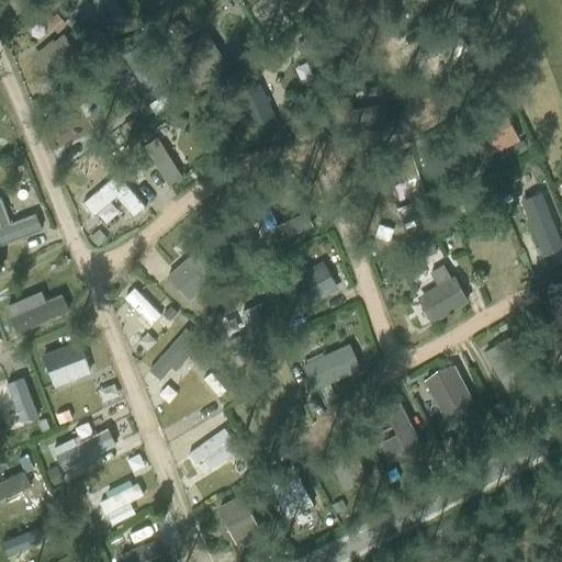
[(116,0),(77,0),(75,2),(102,31),(125,9),(116,0)]
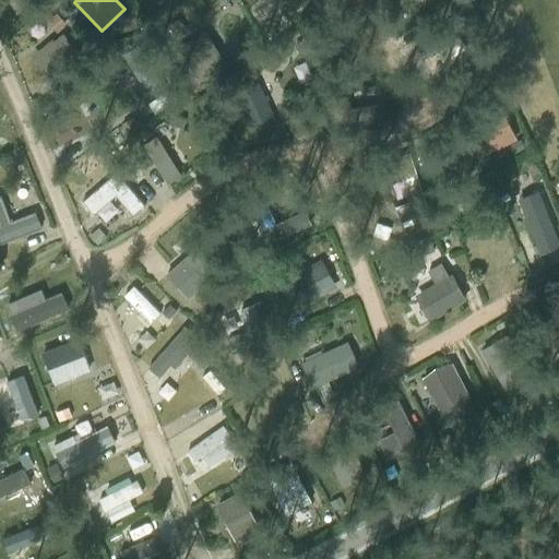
[(206,28),(177,43),(197,83),(226,70),(206,28)]
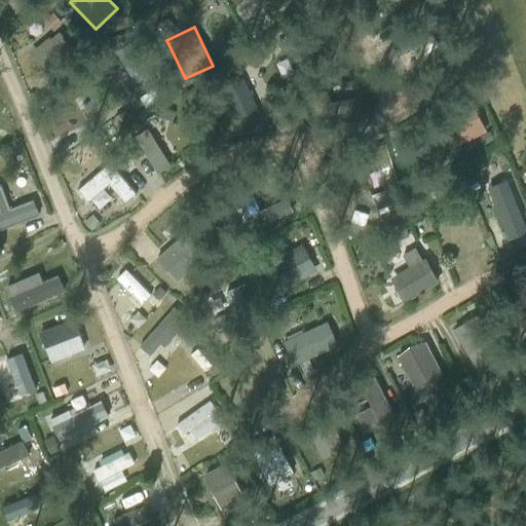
[(431,120),(444,149),(483,133),(471,104),(431,120)]
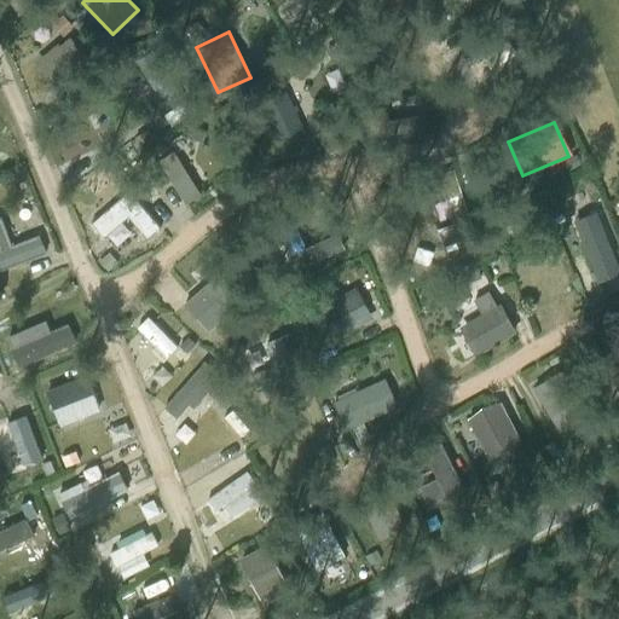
[(183,203),(200,194),(173,146),(156,156),(183,203)]
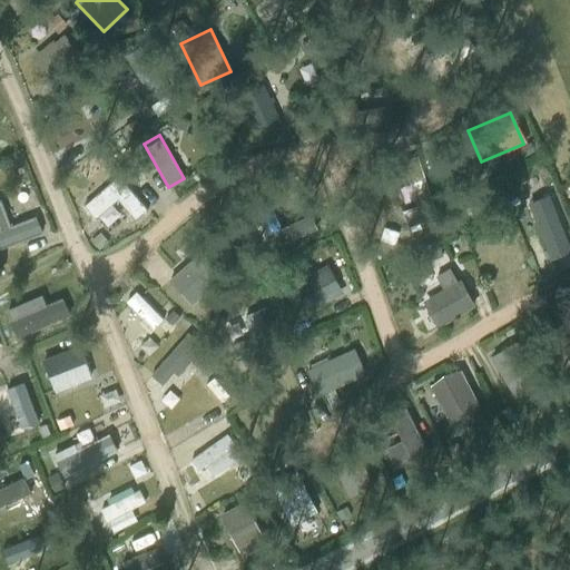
[(84,202),(102,227),(127,209),(133,217),(143,209),(118,176),(84,202)]
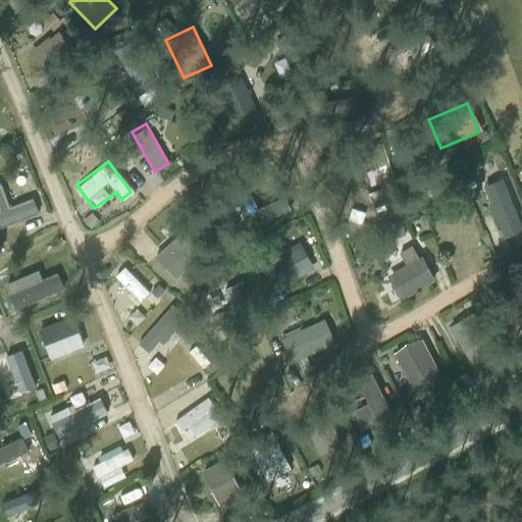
[(0,184),(0,224),(36,214),(31,198),(7,205),(0,184)]
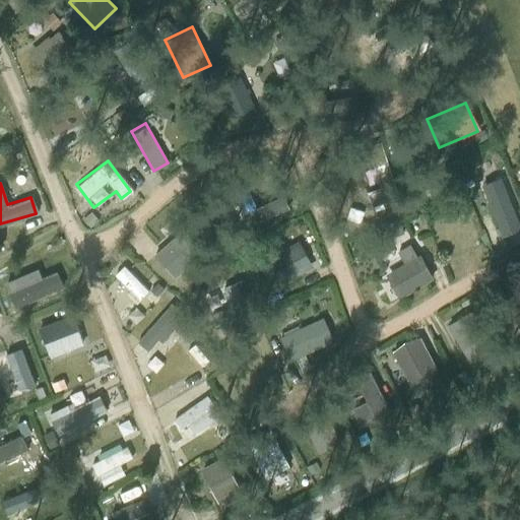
[(260,258),(274,287),(323,264),(310,235),(260,258)]
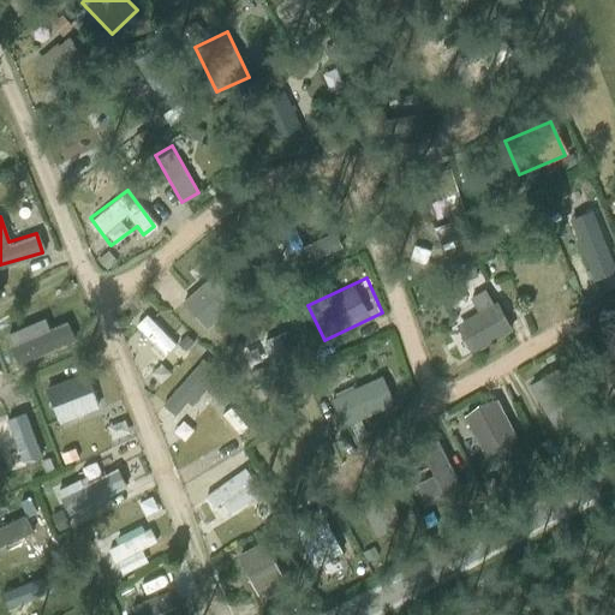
[(469,296),(476,309),(449,326),(467,354),(508,329),(483,287),(469,296)]
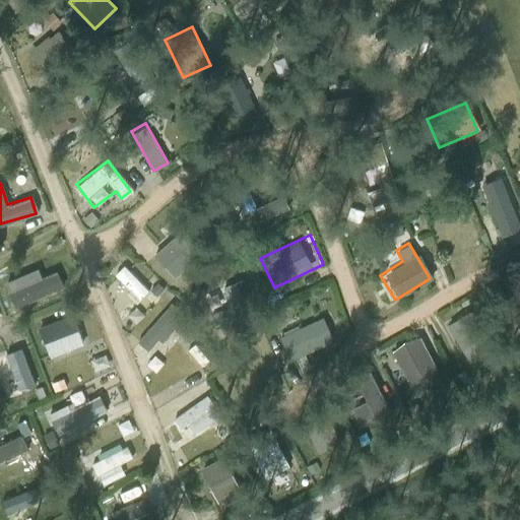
[(124,263),(114,272),(138,301),(149,291),(124,263)]
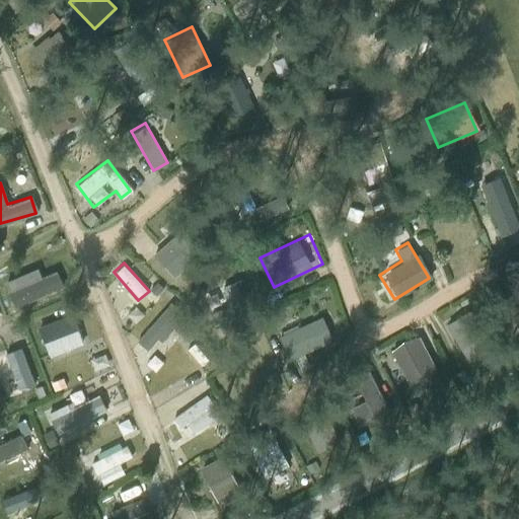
[(86,340),(74,311),(33,327),(46,357),(86,340)]
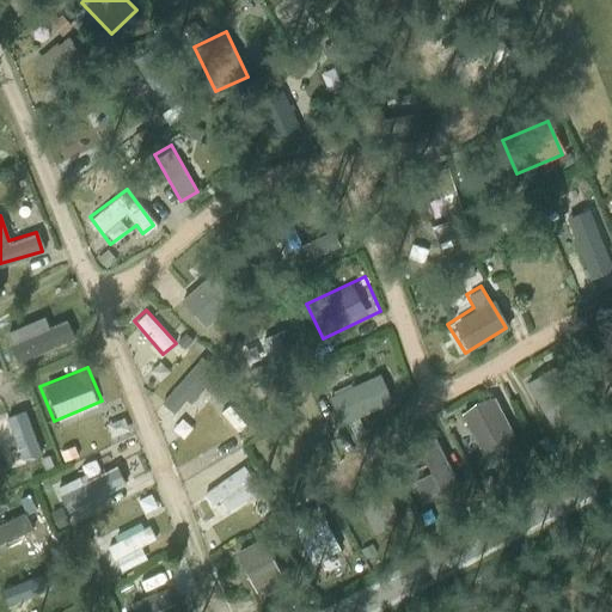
[(340,422),(393,403),(383,373),(329,392),(340,422)]
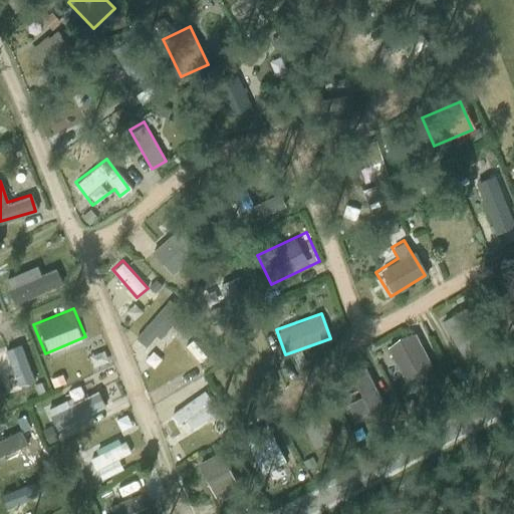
[(145,345),(167,325),(156,314),(135,334),(145,345)]
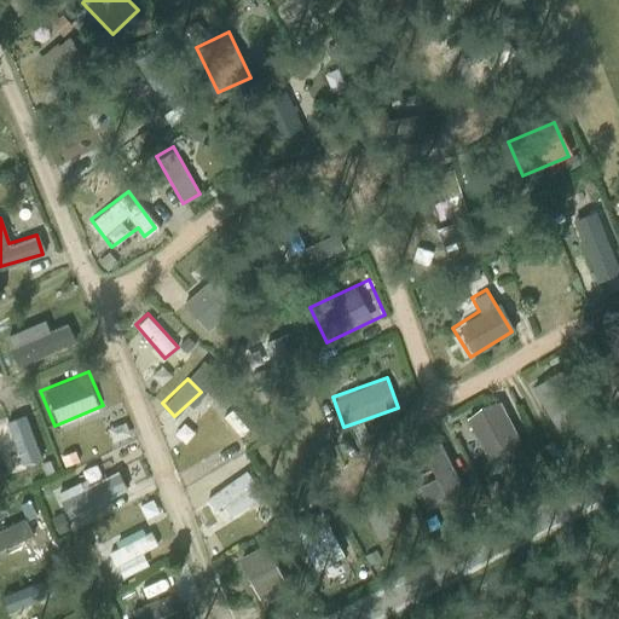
[(466,411),(484,457),(519,443),(501,397),(466,411)]
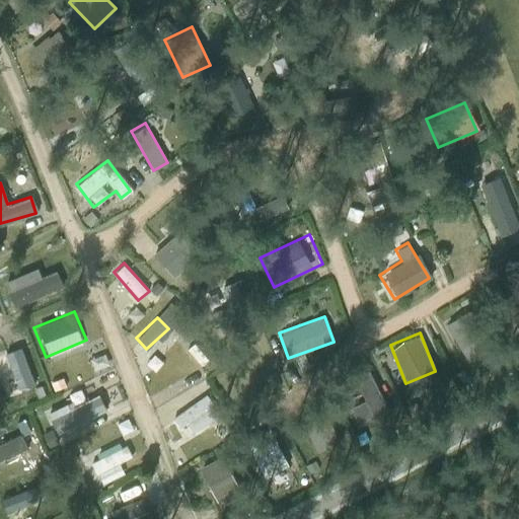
[(347,383),(361,414),(385,402),(371,372),(347,383)]
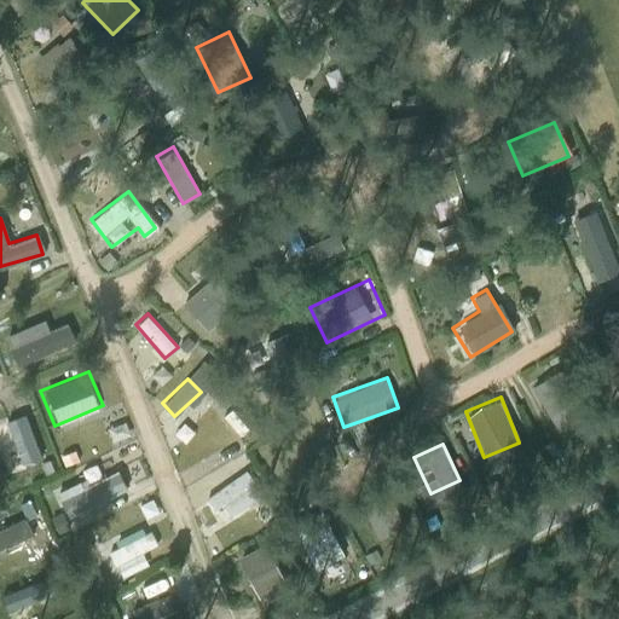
[(119,469),(56,498),(64,518),(127,490),(119,469)]
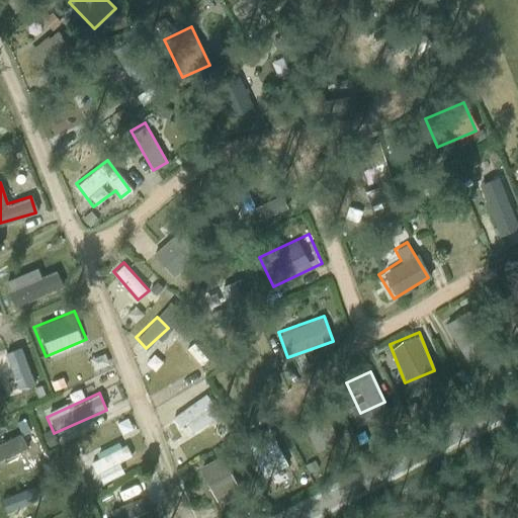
[(101,484),(125,472),(120,460),(132,455),(126,443),(90,459),(101,484)]
